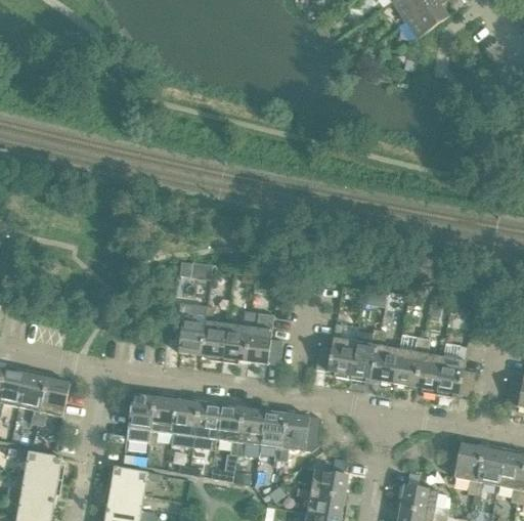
[(404,18),(431,0),(392,0),(391,1),(404,18)]
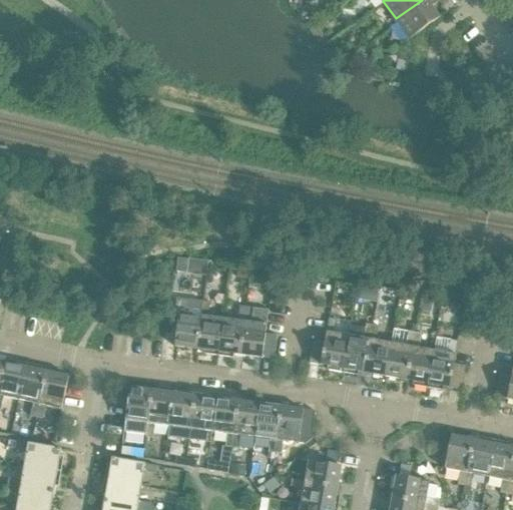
[(438,16),(431,5),(438,0),(422,0),(396,18),(409,37),(438,16)]
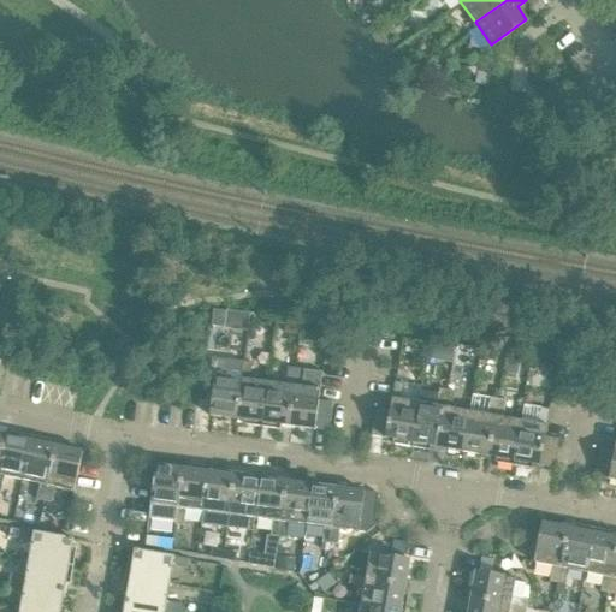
[(236,416),(244,360),(246,344),(237,343),(235,363),(215,361),(209,413),(236,416)]
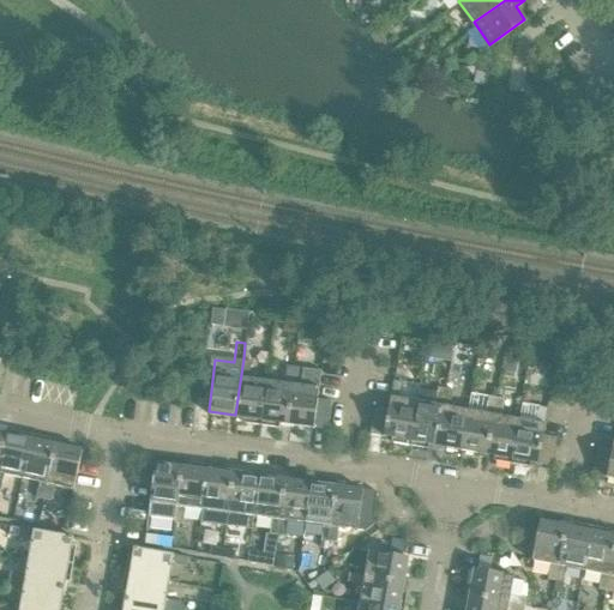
[(260,423),(266,379),(248,376),(251,358),(244,358),(235,415),(242,416),(241,421),(260,423)]
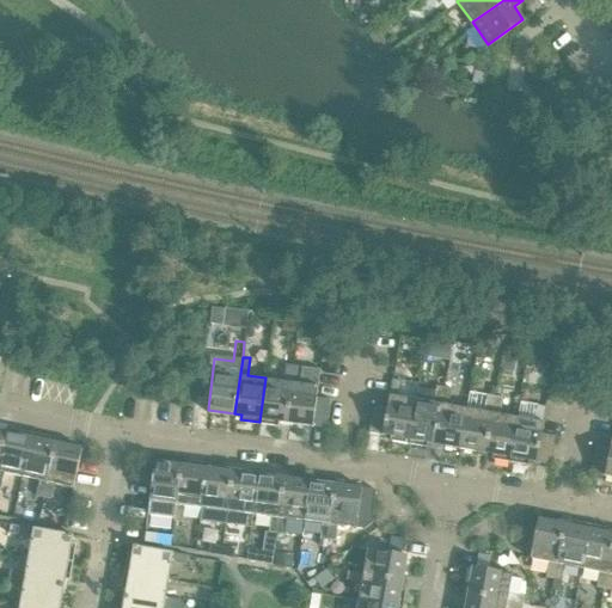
[(285,421),(293,363),(285,362),(283,380),(265,378),(259,422),(277,424),(279,419),(285,421)]
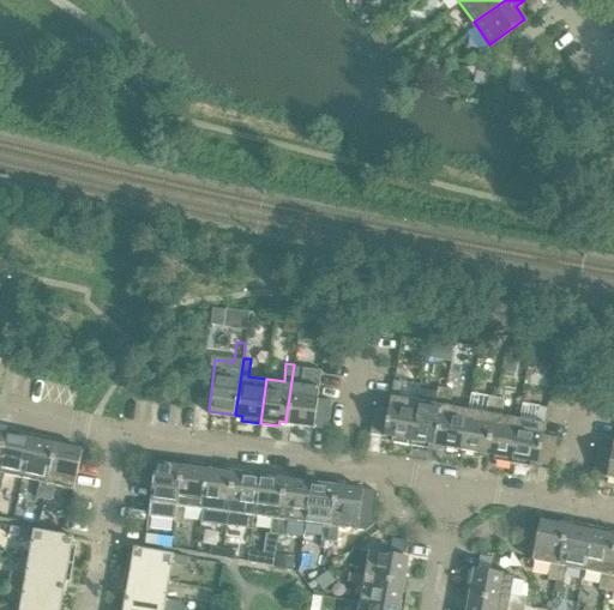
[(326,428),(331,398),(317,397),(320,368),(294,364),(286,422),(326,428)]
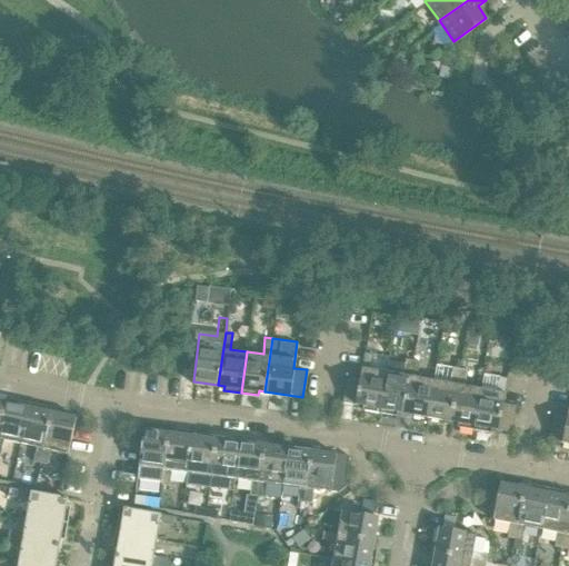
[(378,411),(386,370),(369,367),(372,353),(363,350),(359,377),(347,374),(342,400),(362,404),(361,408),(378,411)]
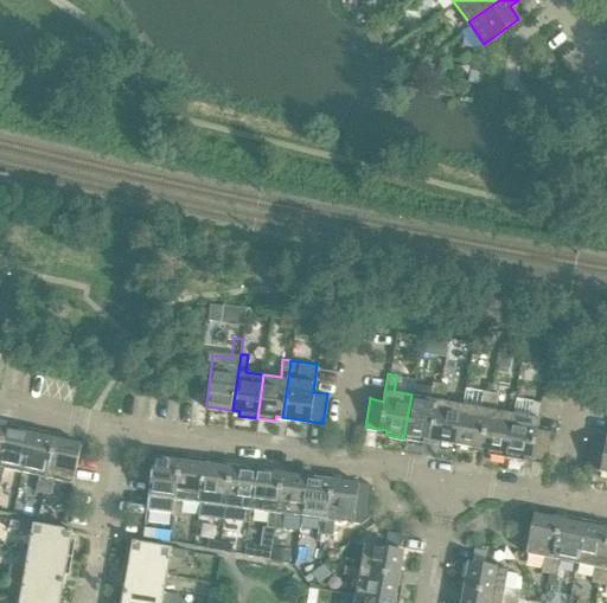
[(428,438),(439,382),(432,380),(429,397),(411,395),(403,438),(422,441),(423,437),(428,438)]
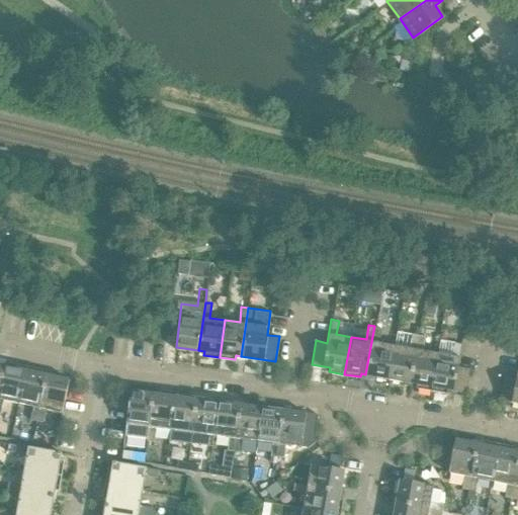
[(389,378),(394,344),(379,342),(381,327),(374,326),(365,374),(389,378)]
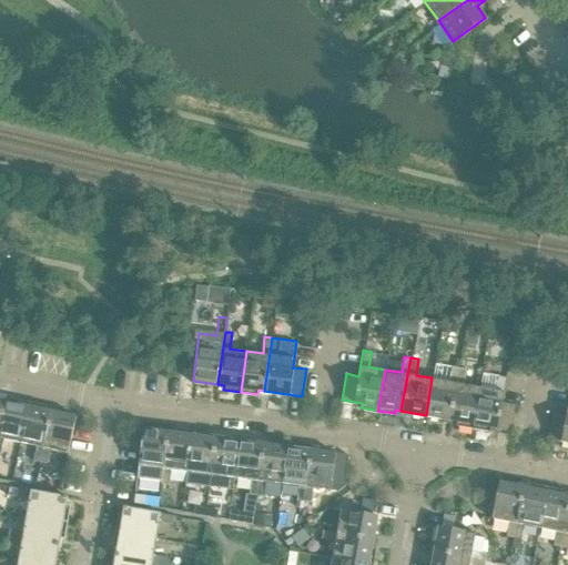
[(448,419),(458,365),(452,364),(448,381),(432,377),(426,415),(448,419)]
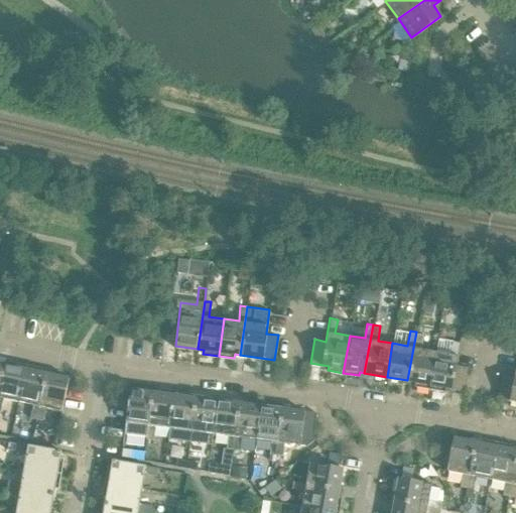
[(429,388),(435,351),(420,348),(423,334),(416,332),(407,380),(414,381),(413,385),(429,388)]
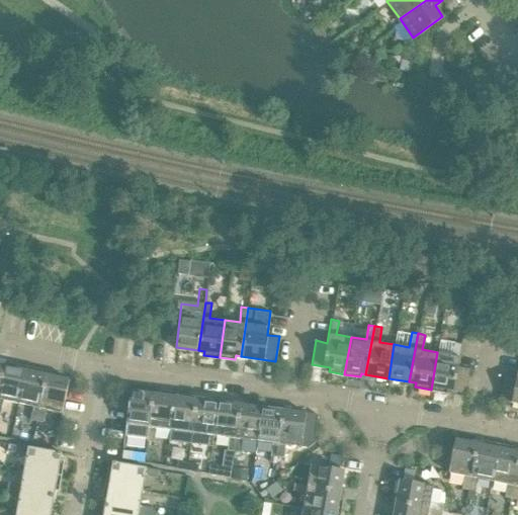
[(465,392),(469,367),(458,365),(462,342),(454,341),(452,354),(437,352),(431,390),(446,392),(447,389),(465,392)]
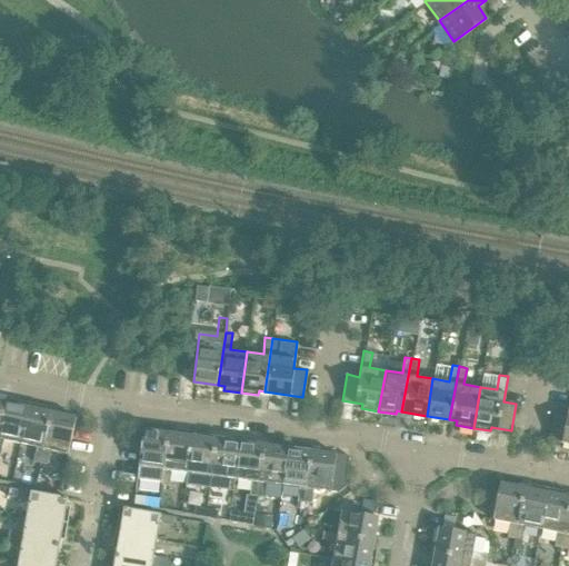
[(20,442),(29,400),(11,397),(11,401),(6,399),(0,423),(0,452),(3,438),(20,442)]
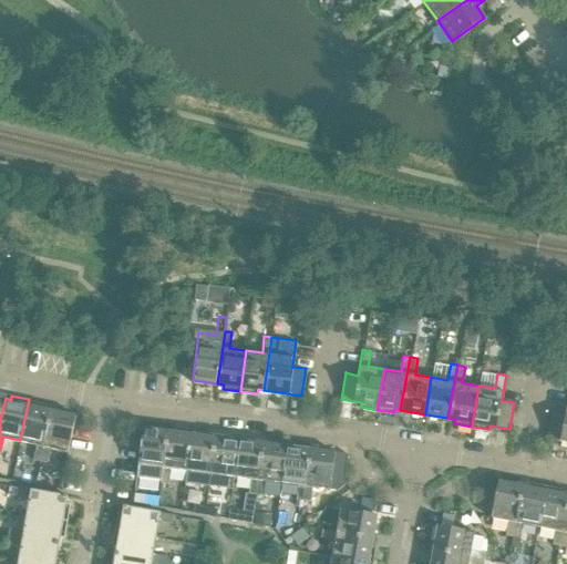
[(40,459),(51,409),(44,407),(45,403),(29,399),(20,440),(35,443),(32,458),(40,459)]
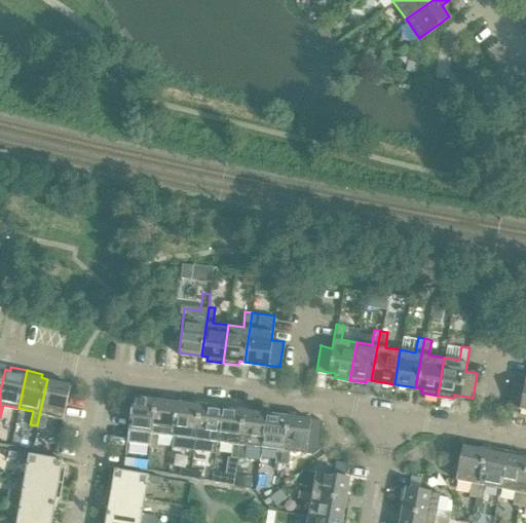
[(525,408),(525,373),(524,383),(512,380),(508,405),(525,408)]
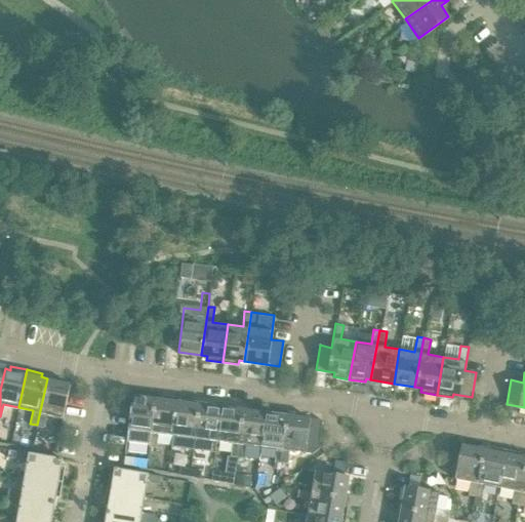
[(63,417),(68,393),(70,384),(47,378),(37,425),(43,427),(46,413),(63,417)]
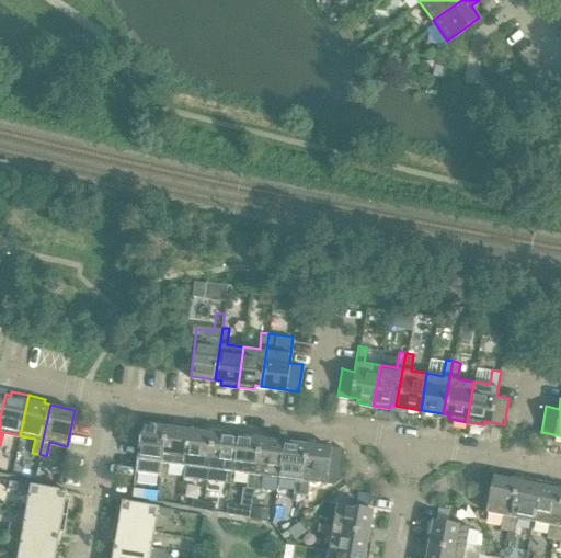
[(160,476),(167,424),(141,421),(136,458),(153,460),(151,475),(160,476)]
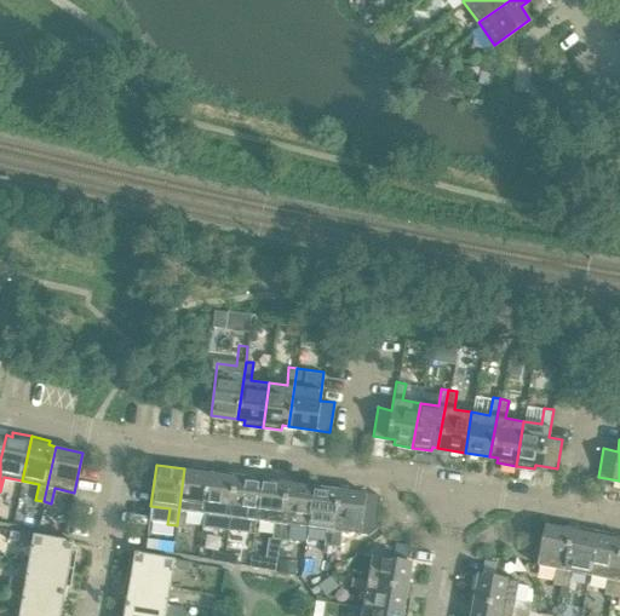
[(204,512),(210,467),(190,465),(190,470),(184,468),(177,525),(184,527),(185,511),(204,512)]
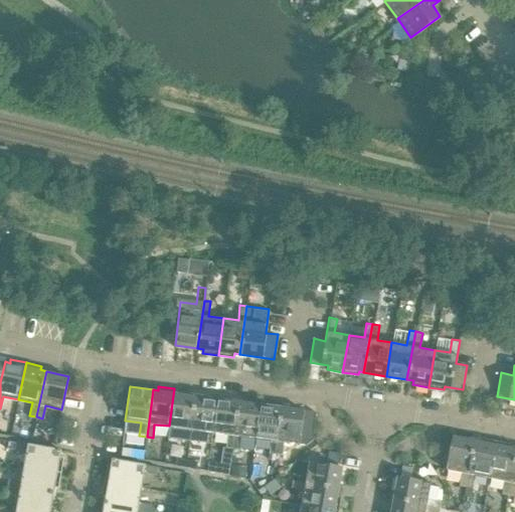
[(189,442),(194,395),(189,394),(189,390),(174,388),(169,425),(184,428),(182,441),(189,442)]
